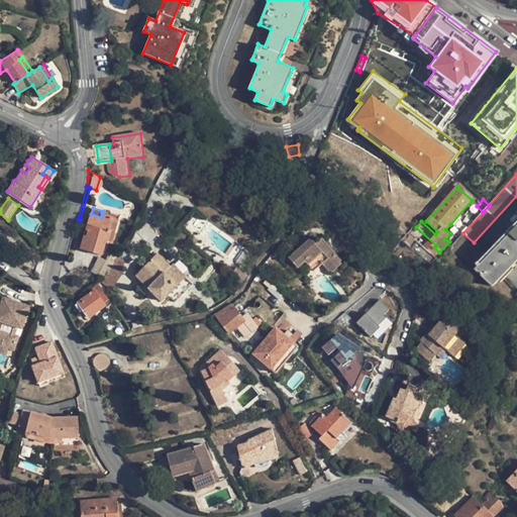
[(109,230),(113,217),(102,213),(101,217),(91,214),(80,249),(102,256),(107,240),(109,241),(112,231),(109,230)]
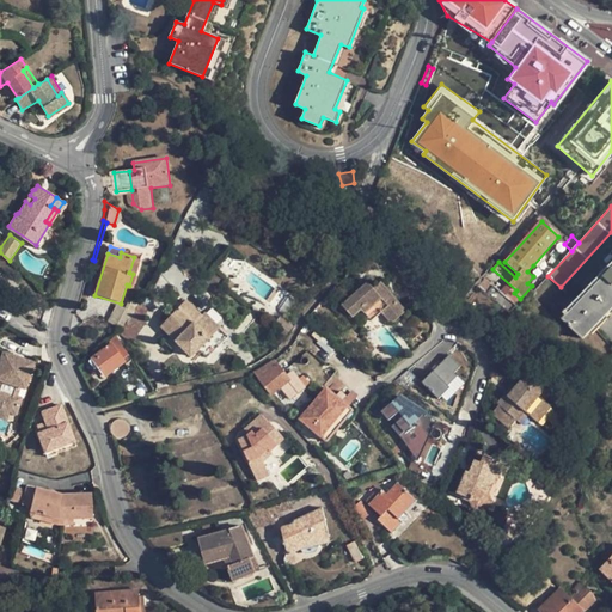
[(144,257),(135,255),(134,257),(129,273),(133,274),(129,286),(134,287),(144,257)]
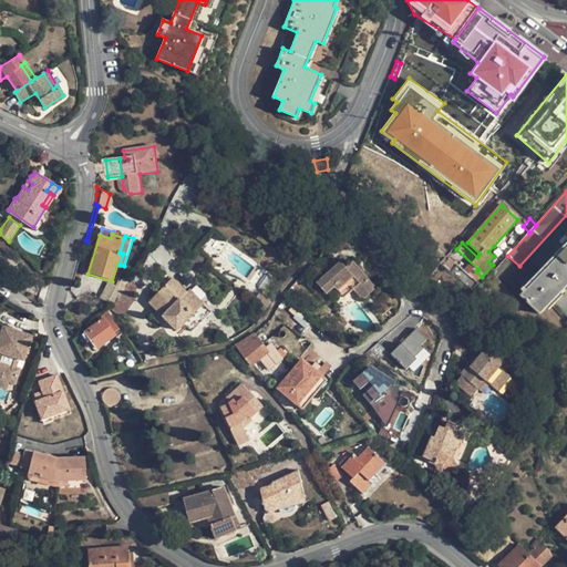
[(498,249),(494,246),(488,251),(494,256),(498,249)]
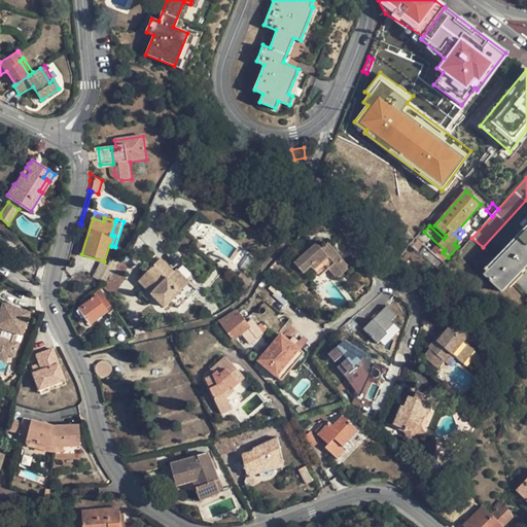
[(526,231),(485,275),(502,292),(526,266),(526,231)]
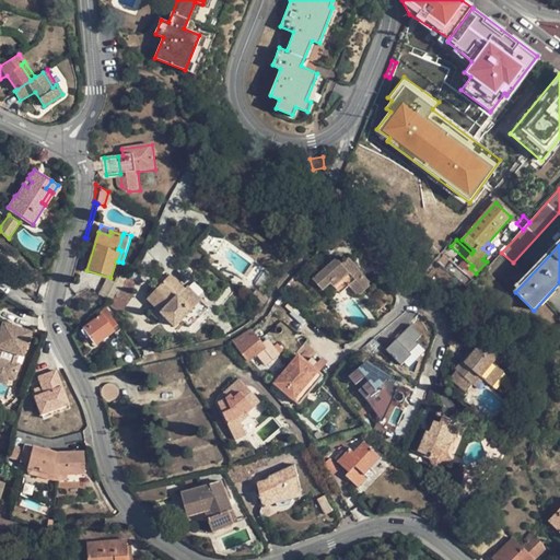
[(452,261),(444,255),(438,261),(445,269),(452,261)]
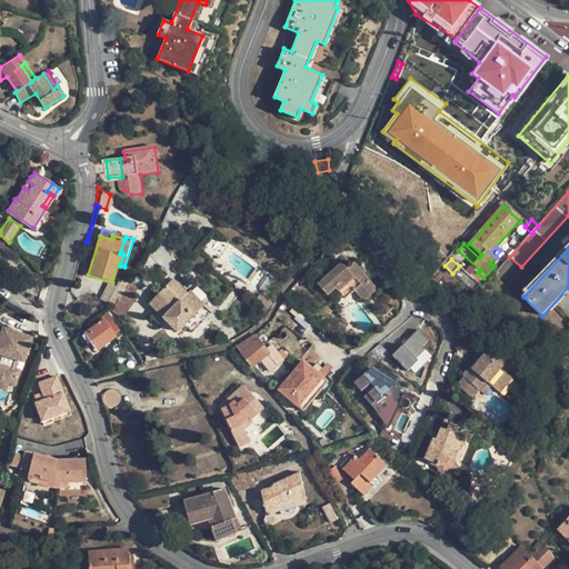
[(355,262),(350,266),(375,293),(377,291),(375,289),(376,287),(355,262)]
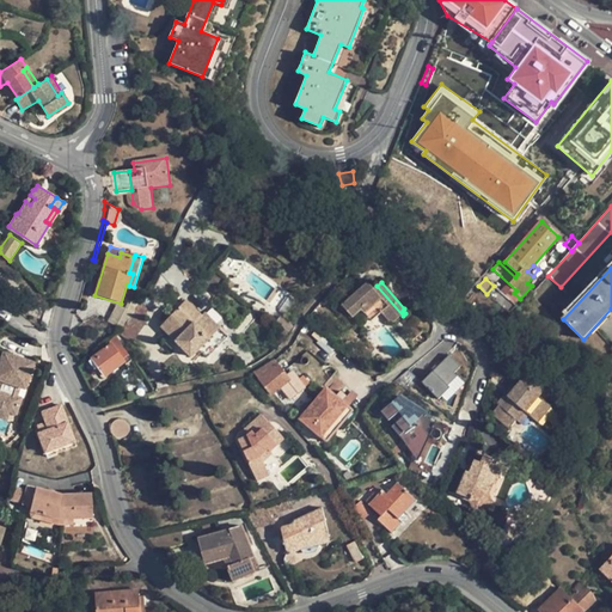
[(389,306),(383,312),(390,322),(392,320),(395,323),(403,316),(377,286),(373,288),(368,283),(342,306),(352,318),(361,310),(365,314),(383,299),(389,306)]
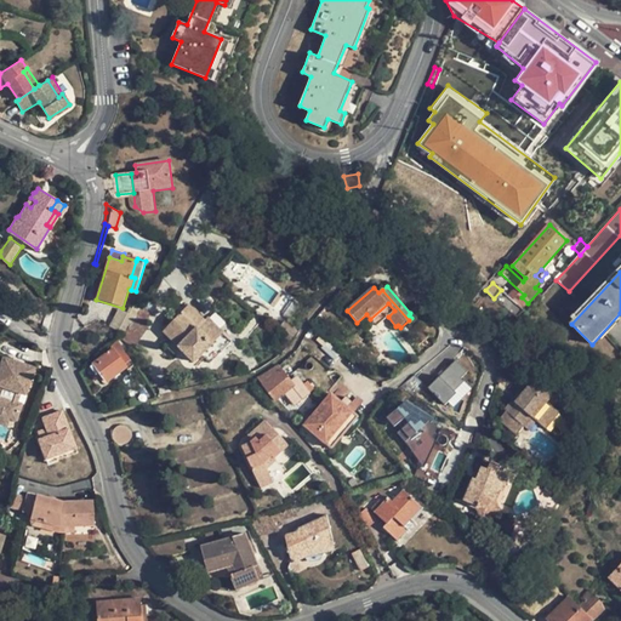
[(377,326),(388,317),(394,311),(388,303),(370,319),(377,326)]
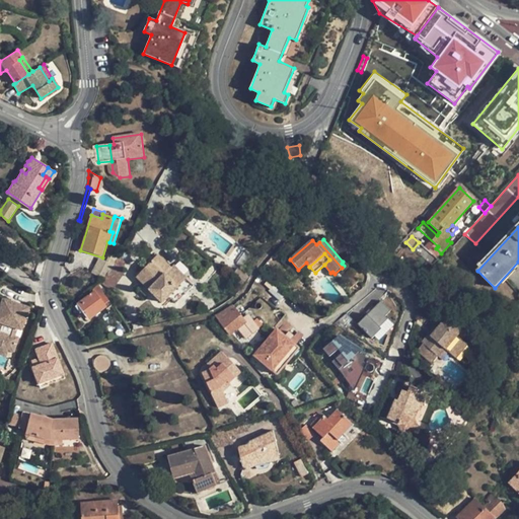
[(169,270),(171,268),(158,255),(136,277),(162,303),(167,298),(174,305),(194,286),(187,278),(182,282),(169,270)]
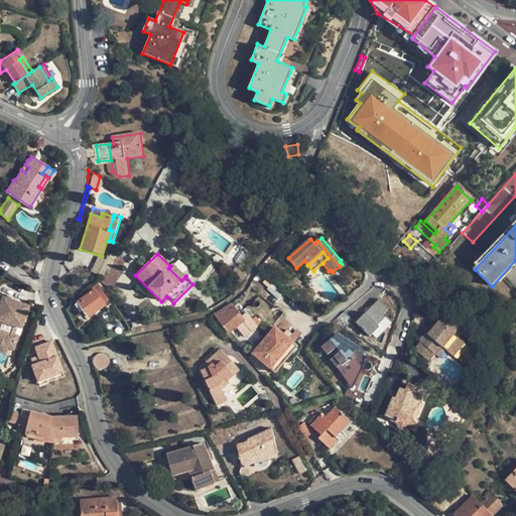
[(110,268),(113,263),(115,261),(108,256),(103,263),(110,268)]
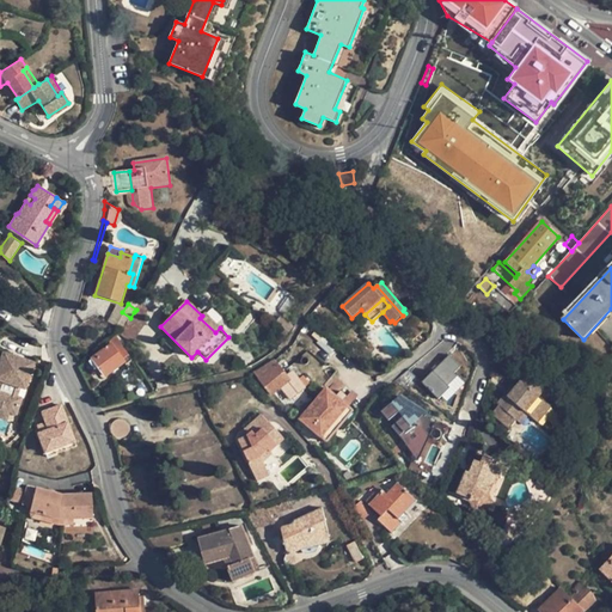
[(147,311),(144,308),(140,305),(136,310),(134,312),(142,319),(147,311)]
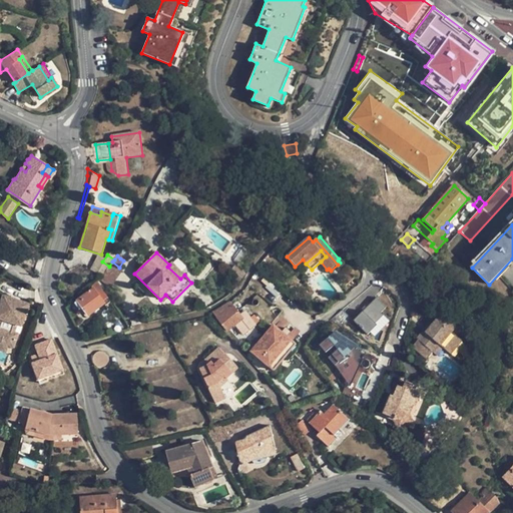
[(88,271),(100,279),(109,267),(102,262),(97,258),(88,271)]
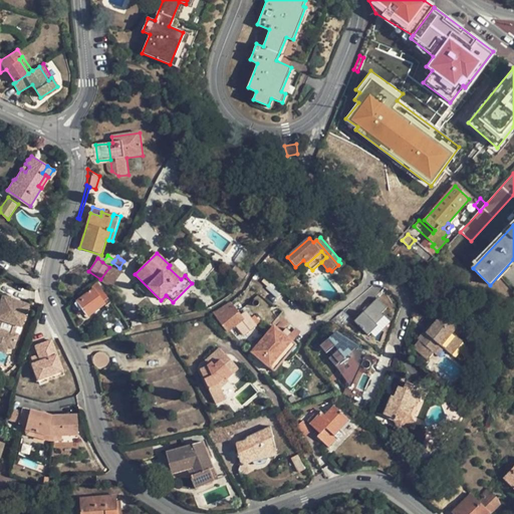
[(109,267),(100,279),(100,280),(111,287),(123,270),(119,268),(112,262),(109,267)]
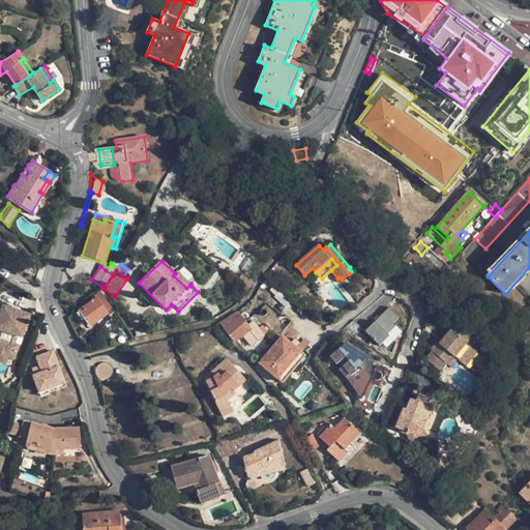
[(177,271),(175,273),(173,275),(186,288),(190,284),(177,271)]
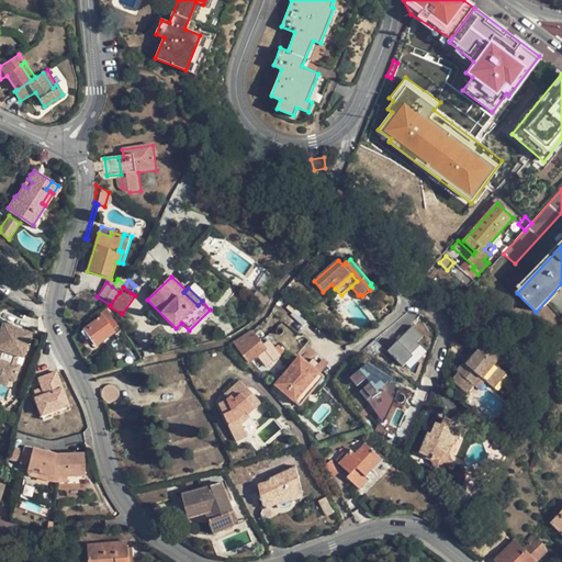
[(289,316),(292,319),(288,323),(298,334),(307,324),(295,311),(289,316)]
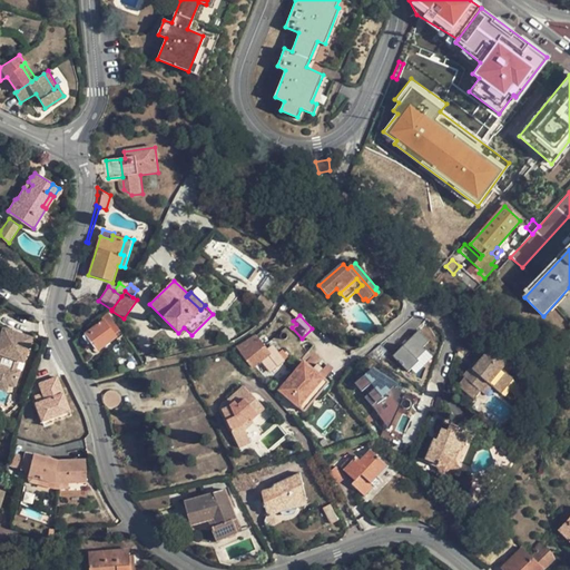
[(117,340),(124,335),(110,316),(86,334),(98,351),(116,337),(117,340)]
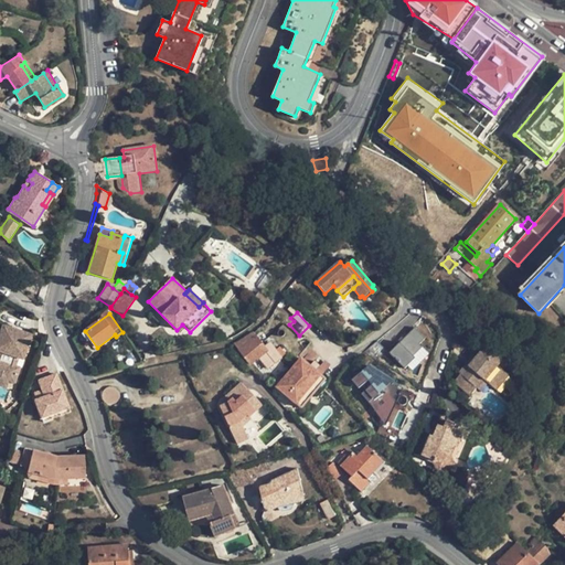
[(14,326),(13,329),(2,326),(0,333),(0,376),(9,380),(14,382),(20,368),(16,366),(20,356),(23,358),(28,342),(29,333),(20,331),(21,328),(14,326)]
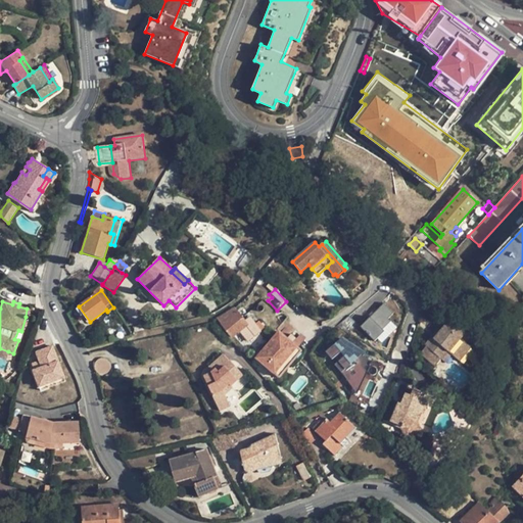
[(383,304),(361,327),(374,341),(385,331),(382,328),(389,322),(386,319),(392,314),(383,304)]
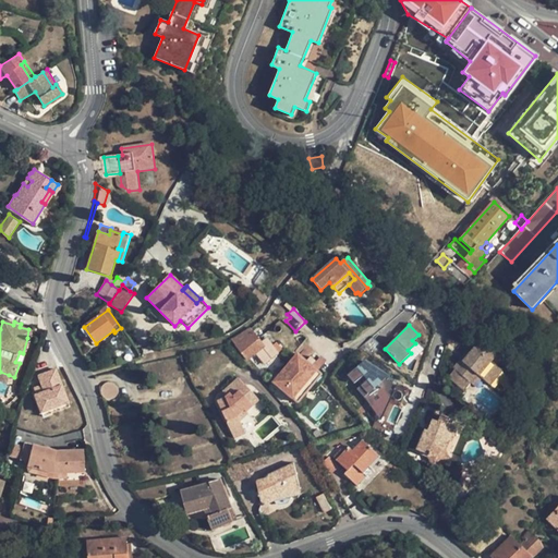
[(261,341),(250,328),(231,339),(247,360),(256,353),(265,363),(281,351),(276,344),(273,347),(266,338),(261,341)]
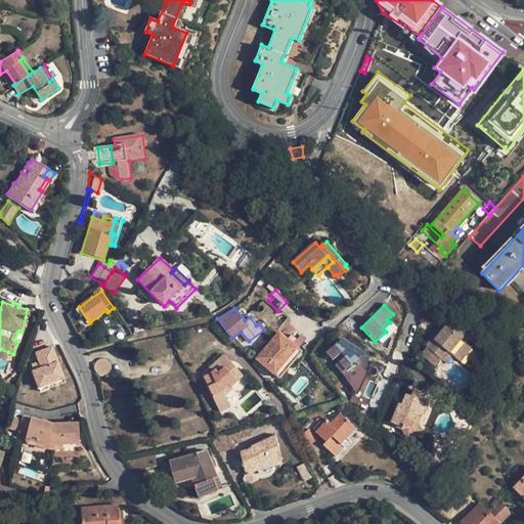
[(436,340),(434,338),(427,346),(428,347),(442,359),(444,360),(451,353),(462,362),(474,348),(467,342),(474,335),(454,318),(442,333),(443,334),(440,338),(438,337),(436,340)]
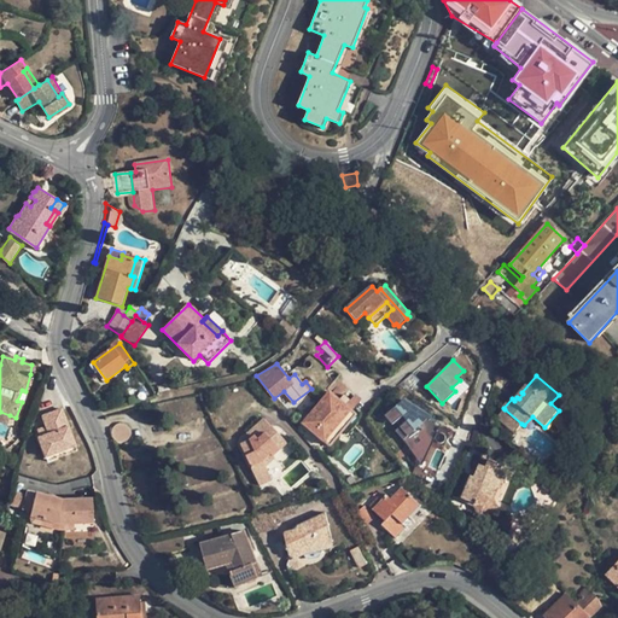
[(519,391),(512,398),(514,401),(517,397),(519,398),(523,394),(522,392),(519,391)]
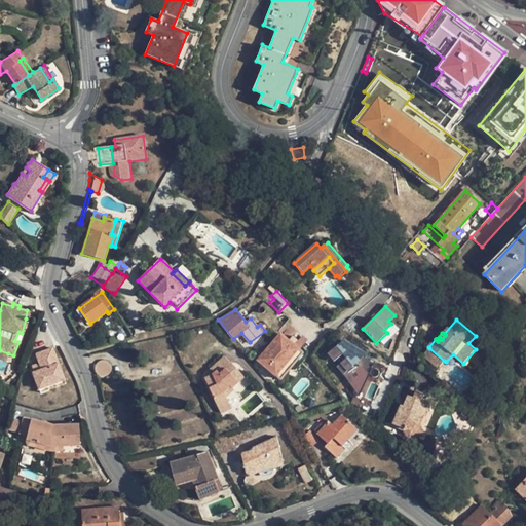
[(278,335),(257,363),(276,377),(298,350),(292,346),(287,342),(278,335)]
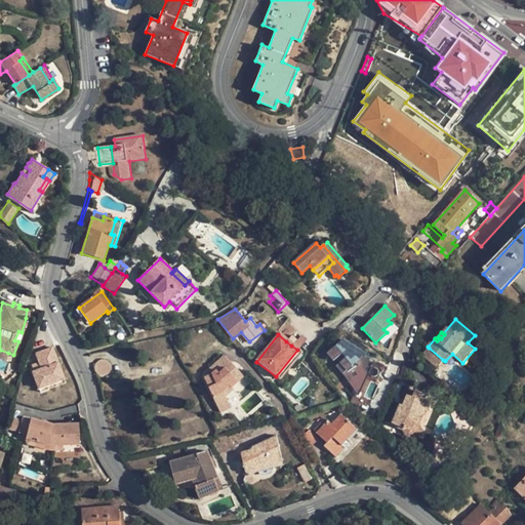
[(290,336),(286,341),(291,346),(295,340),(290,336)]
